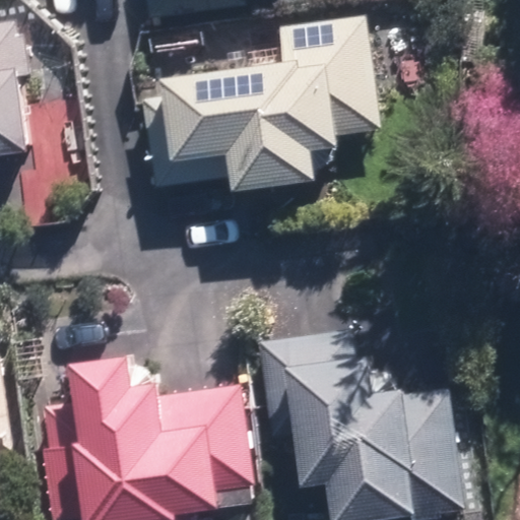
[(151,0),(153,16),(250,6),(249,0),(151,0)]
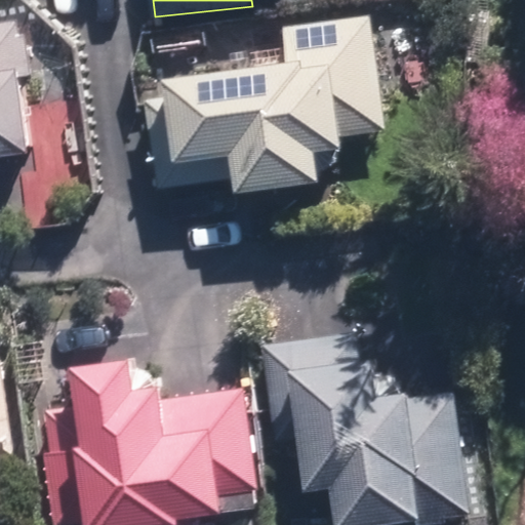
[(284,24),(285,40),(216,47),(214,23),(127,31),(134,108),(151,107),(159,191),(241,184),(242,194),(325,186),(322,154),(348,152),(347,134),(391,130),(380,14),(284,24)]
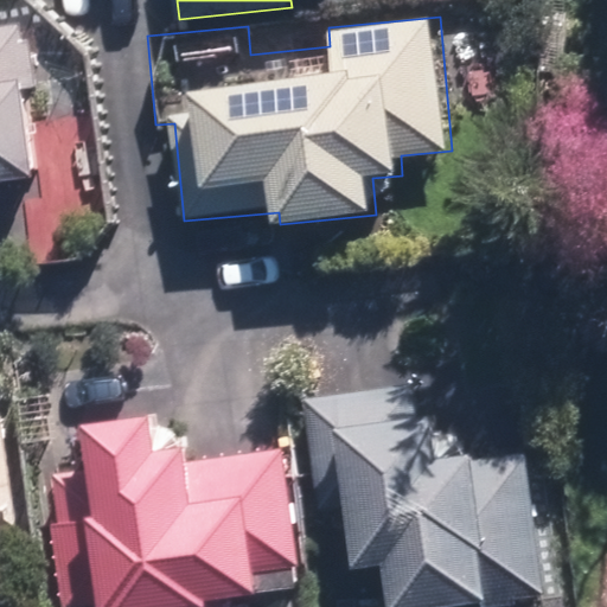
[(0,184),(40,180),(24,25),(0,27),(0,184)]
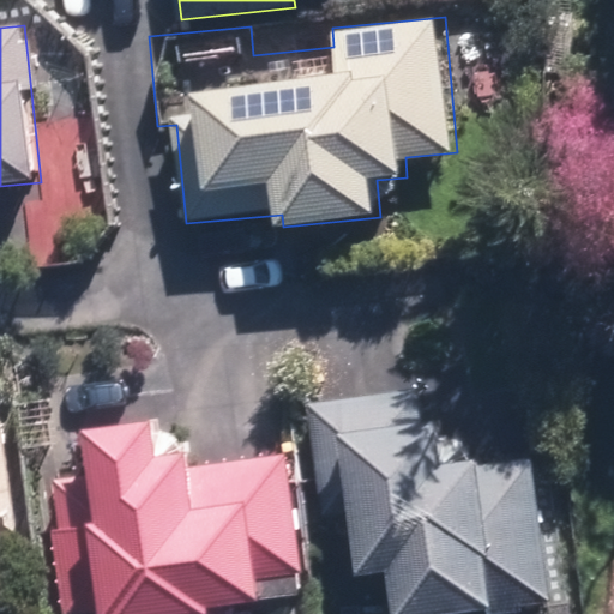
[(440,386),(311,399),(321,511),(353,507),(359,572),(401,569),(404,613),(482,613),(549,608),(533,445),(446,455),(440,386)]
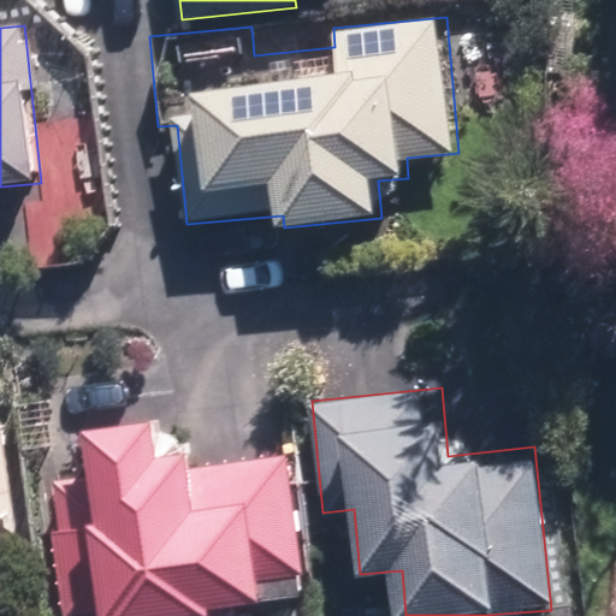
[(193,420),(86,431),(95,526),(52,529),(59,615),(213,615),(212,606),(303,598),(289,454),(197,462),(193,420)]
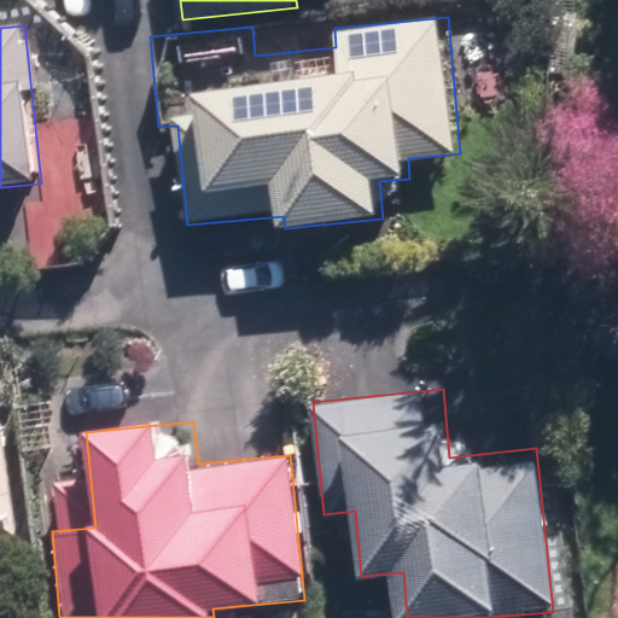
[(0,536),(13,536),(4,424),(0,423),(0,536)]
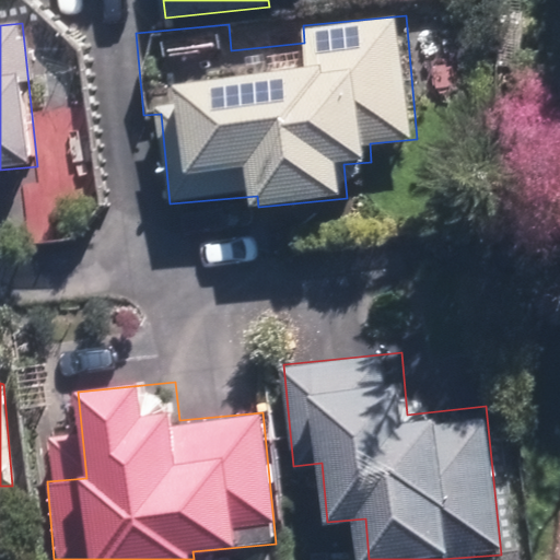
All buildings are outlined.
